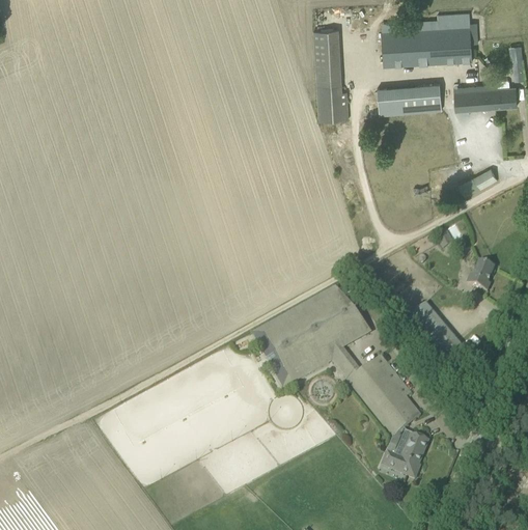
[(473,24),(472,14),(440,16),(440,21),(384,25),(385,30),(384,30),(386,68),(475,63),(474,45),(481,45),(479,24),(473,24)]
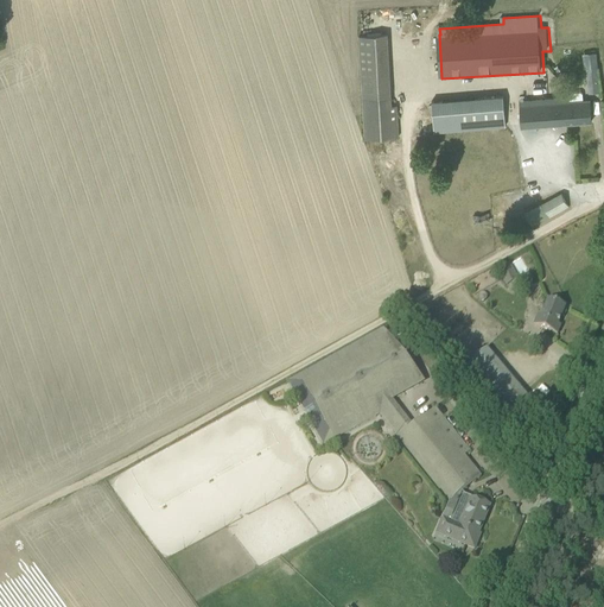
[(390,36),(361,38),(366,108),(367,140),(402,139),(400,106),(394,107),(390,36)]
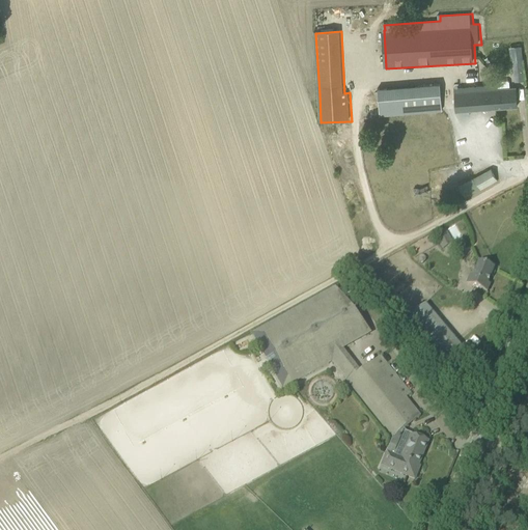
[(518,67),(519,82),(526,81),(524,66),(518,67)]
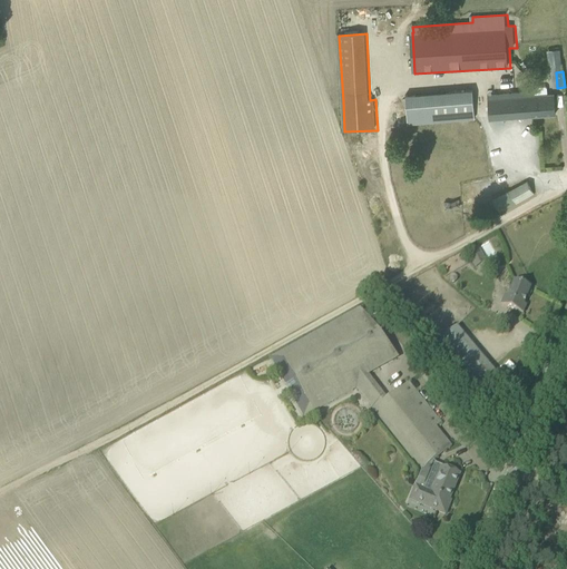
[(536,92),(490,95),(491,120),(558,115),(557,95),(550,95),(550,89),(547,87),(538,88),(536,90),(536,92)]
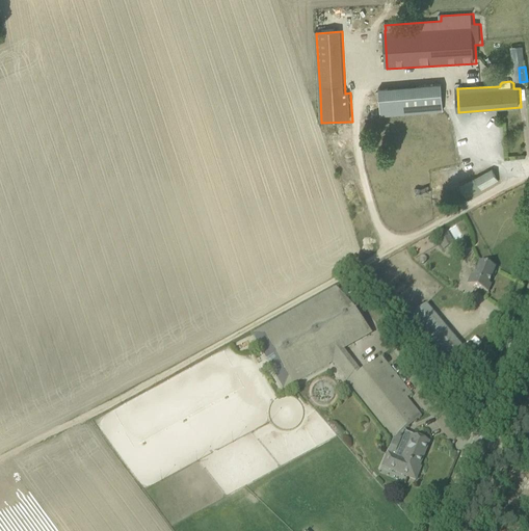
[(445,111),(444,85),(380,90),(382,116),(445,111)]
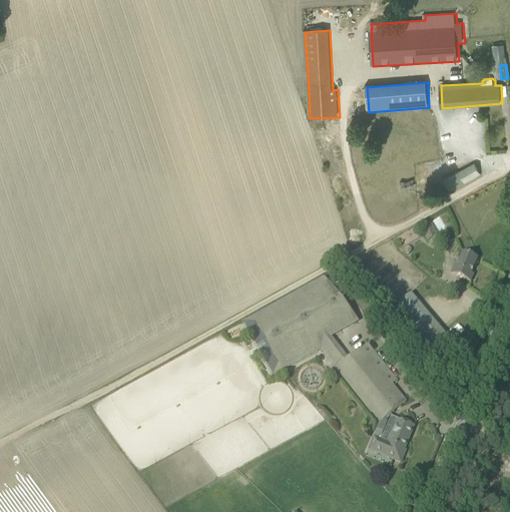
[(446,179),(451,190),(483,175),(477,164),(446,179)]
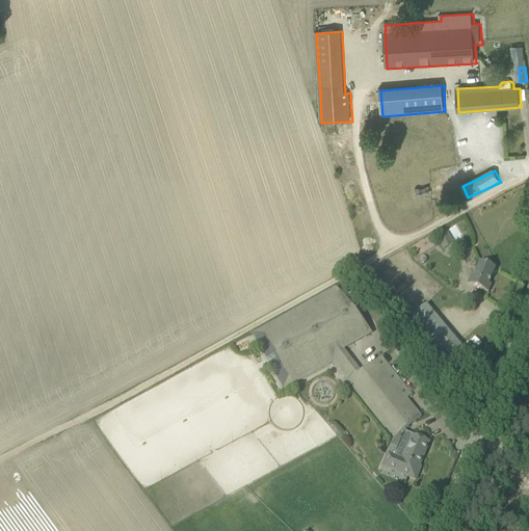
[(439,237),(446,250),(457,245),(449,232),(439,237)]
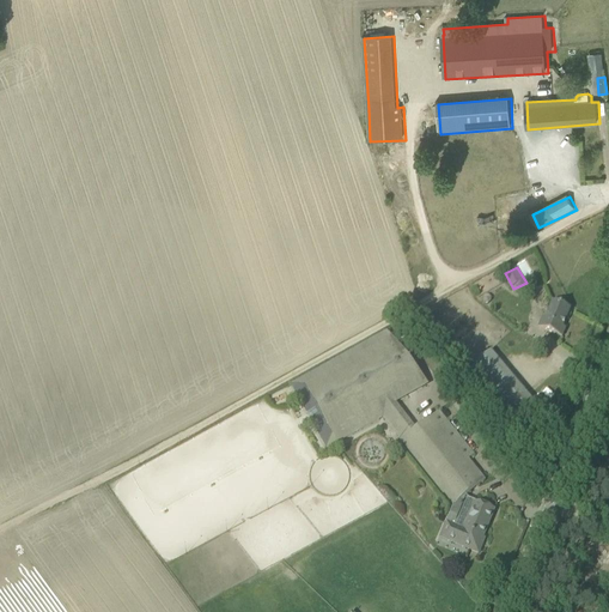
[(546,317),(541,328),(554,334),(566,339),(568,331),(566,329),(573,311),(562,307),(555,303),(554,306),(549,319),(546,317)]
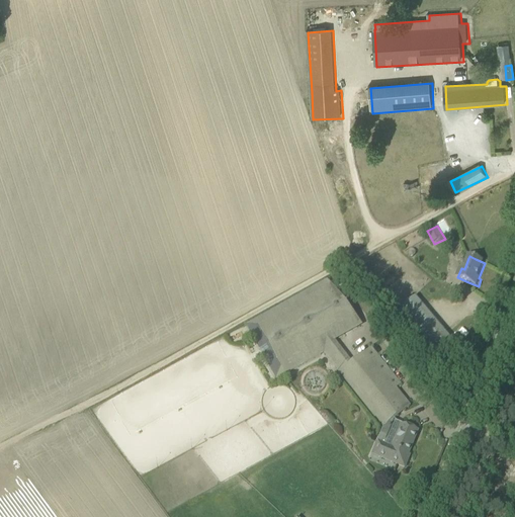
[(399,390),(404,385),(373,348),(354,363),(338,342),(365,327),(334,286),(251,332),(279,381),(327,354),(387,429),(413,407),(399,390)]
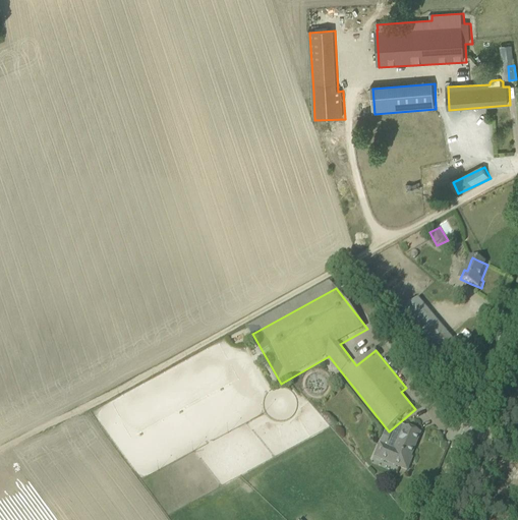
[(400,316),(432,354),(439,362),(458,346),(419,300),(400,316)]
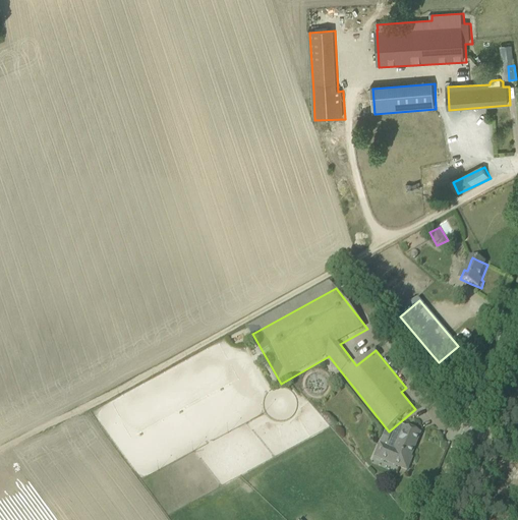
[(413,458),(423,435),(404,426),(404,427),(408,429),(400,448),(396,447),(395,450),(389,448),(385,458),(401,464),(402,465),(402,466),(402,467),(402,468),(410,471),(415,459),(413,458)]
